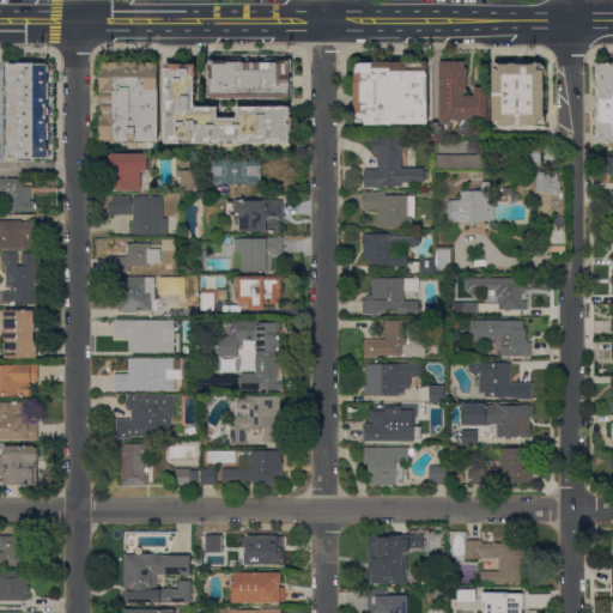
[(212,97),(212,95),(210,95),(210,85),(212,85),(212,70),(210,70),(210,60),(212,58),(220,58),(220,60),(230,60),(230,58),(242,58),(243,59),(244,60),(244,61),(247,61),(248,59),(249,58),(252,58),(253,59),(253,61),(256,61),(256,59),(259,58),(261,58),(262,59),(262,60),(262,61),(266,61),(266,60),(267,59),(268,58),(280,58),(280,60),(285,59),(285,58),(292,58),(293,59),(293,61),(293,70),(292,71),(291,71),(291,76),(292,76),(293,78),(292,80),(292,82),(293,84),(293,85),(293,96),(291,96),(291,97),(279,97),(212,97)]
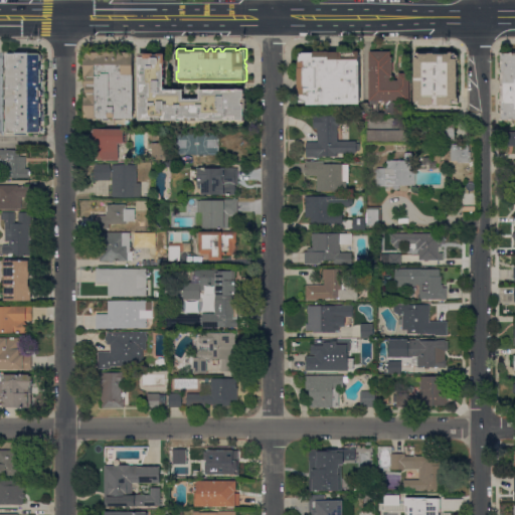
[(135,118),(115,118),(115,117),(110,117),(110,118),(86,118),(86,51),(134,51),(135,118)]
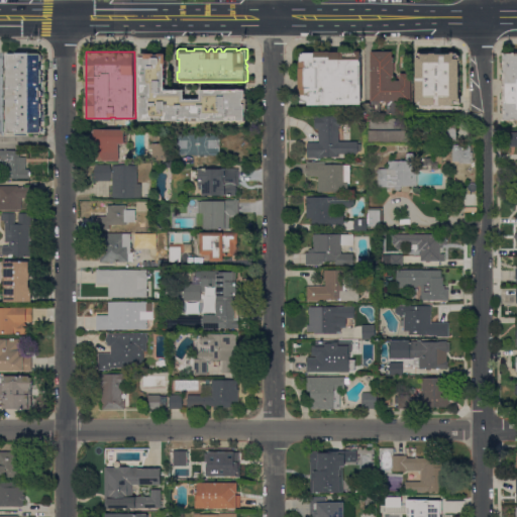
[(332,104),(332,105),(309,105),(309,103),(302,103),(302,88),(300,88),(300,68),(302,68),(302,57),(303,57),(303,54),(305,54),(305,53),(316,53),(316,52),(362,52),(363,104),(332,104)]
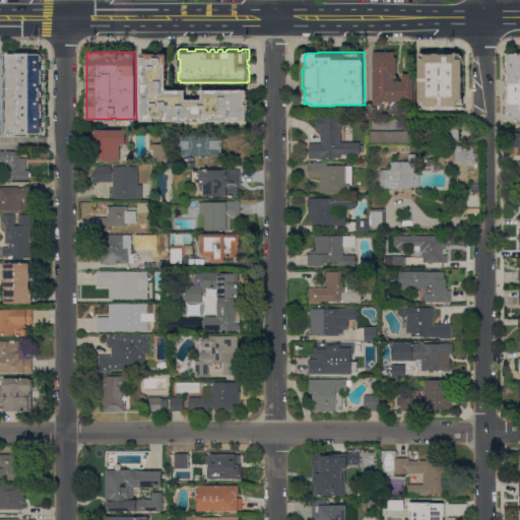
[(374,102),(374,52),(395,52),(395,57),(397,57),(397,78),(395,78),(395,81),(403,81),(403,74),(414,74),(414,102),(401,102),(401,115),(390,115),(390,102),(386,102),(386,104),(383,104),(383,114),(375,114),(375,102),(374,102)]
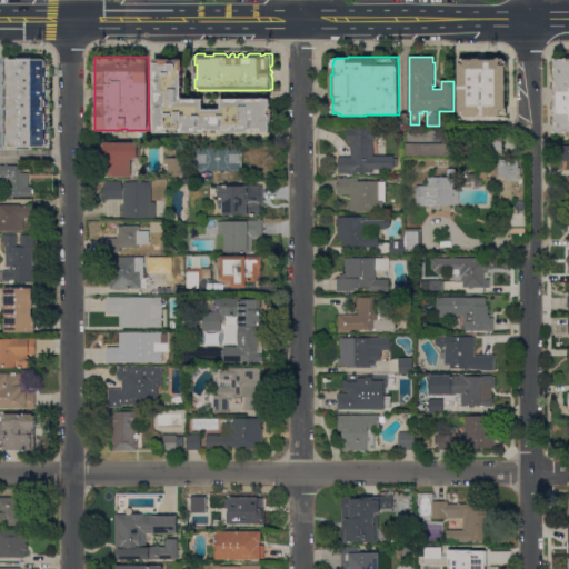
[(555,126),(555,120),(556,120),(556,111),(555,111),(555,101),(553,101),(553,100),(552,97),(553,97),(553,95),(555,95),(555,91),(553,91),(553,90),(553,88),(553,87),(555,87),(555,79),(555,78),(553,77),(553,73),(555,72),(555,66),(555,60),(553,60),(553,58),(557,58),(557,59),(559,59),(559,57),(563,57),(563,59),(565,59),(565,58),(568,58),(568,57),(568,132),(568,133),(563,133),(563,132),(557,132),(557,133),(553,133),(553,130),(555,130),(555,126)]
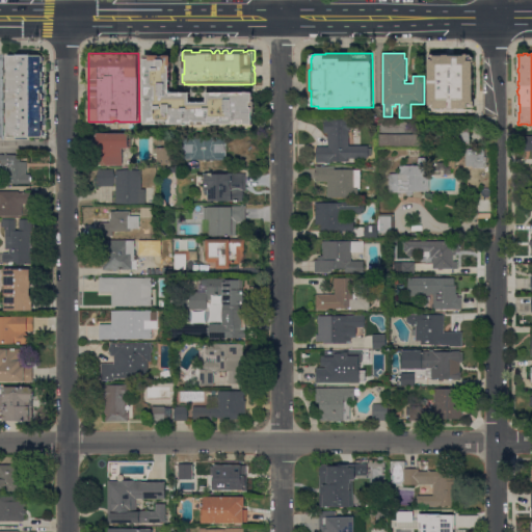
[(171,65),(170,65),(170,92),(190,92),(190,102),(207,102),(207,92),(253,92),(253,101),(255,101),(255,113),(253,113),(253,124),(144,124),(145,54),(152,54),(152,55),(160,55),(160,56),(164,56),(164,55),(171,55),(171,65)]
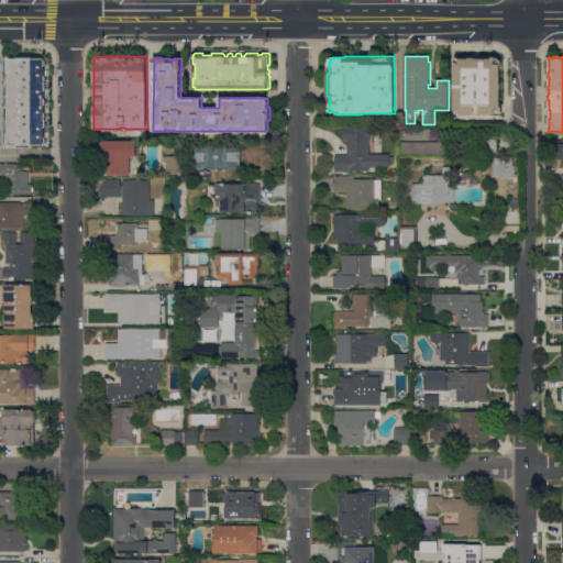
[(454,62),(455,62),(455,57),(498,57),(501,61),(501,65),(500,65),(500,107),(503,107),(503,113),(496,113),(496,114),(481,114),(481,116),(475,116),(475,114),(460,114),(460,113),(455,113),(455,111),(454,111),(454,62)]
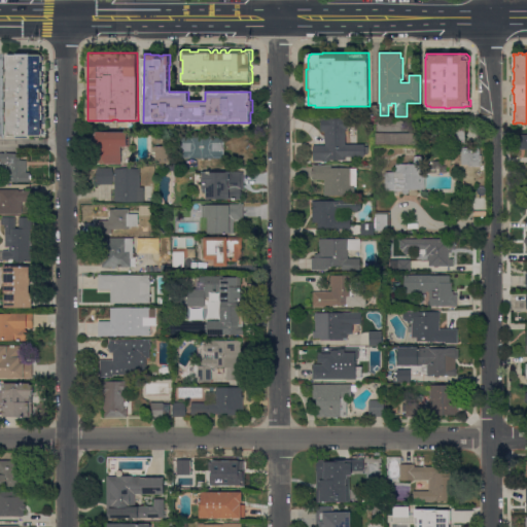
[(7,55),(41,55),(41,70),(42,71),(42,83),(41,84),(41,105),(42,106),(42,118),(41,118),(41,128),(42,129),(42,134),(41,136),(30,136),(30,137),(16,137),(16,135),(8,135),(7,55)]
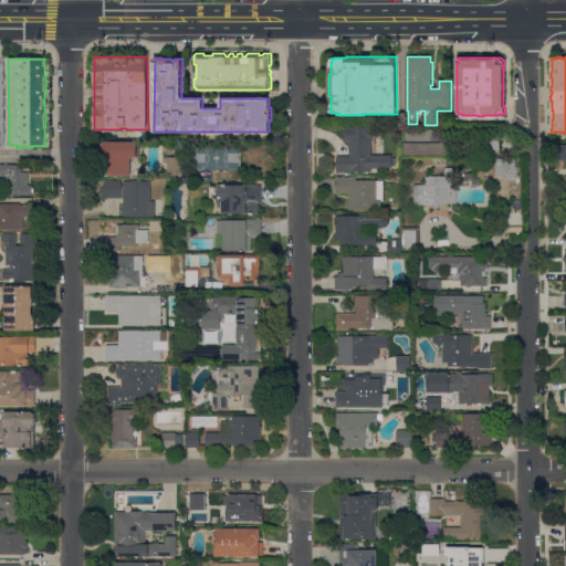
[(337,156),(349,156),(349,152),(349,140),(345,142),(345,127),(373,127),(373,139),(371,139),(371,155),(392,155),(392,157),(396,157),(396,166),(392,166),(392,168),(371,168),(371,173),(337,173),(337,156)]
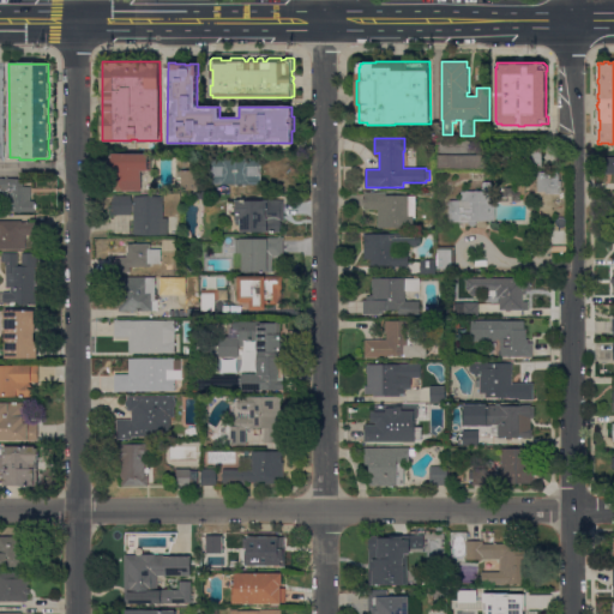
[(503,167),(503,150),(531,150),(531,146),(525,146),(525,138),(543,138),(543,167),(503,167)]
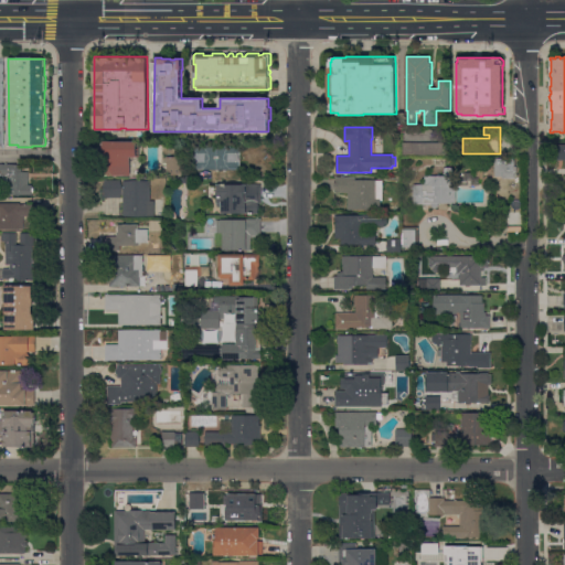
[(140,142),(140,156),(137,156),(137,157),(131,157),(131,176),(100,174),(102,162),(103,162),(104,141),(140,142)]
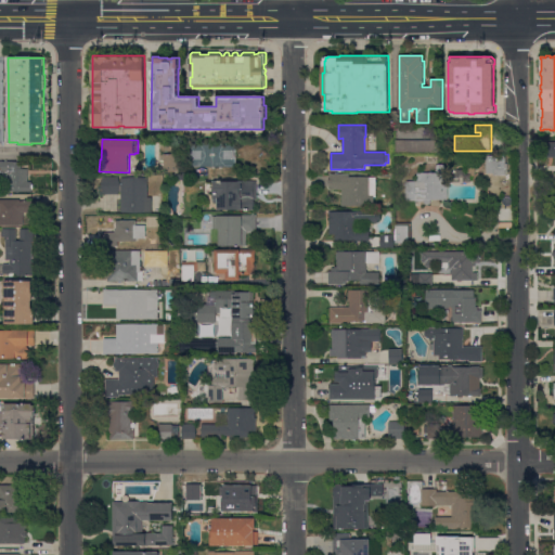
[(443,140),(443,152),(395,152),(395,140),(443,140)]
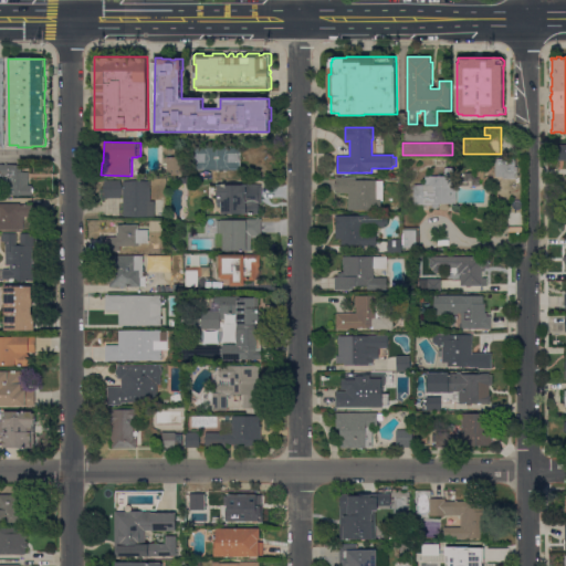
[(556,159),(565,159),(565,167),(565,166),(565,145),(556,145),(556,159)]
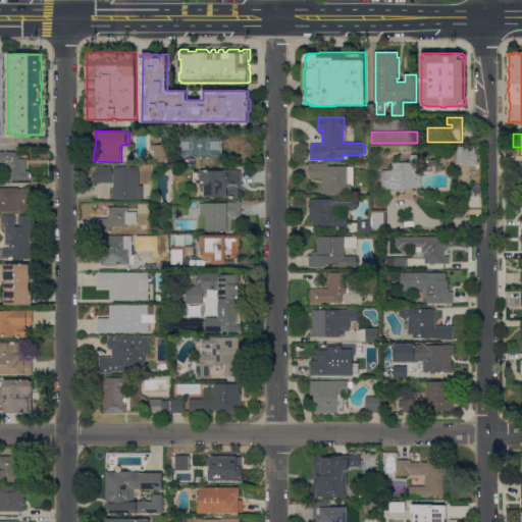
[(155,145),(169,145),(169,161),(155,161),(155,145)]
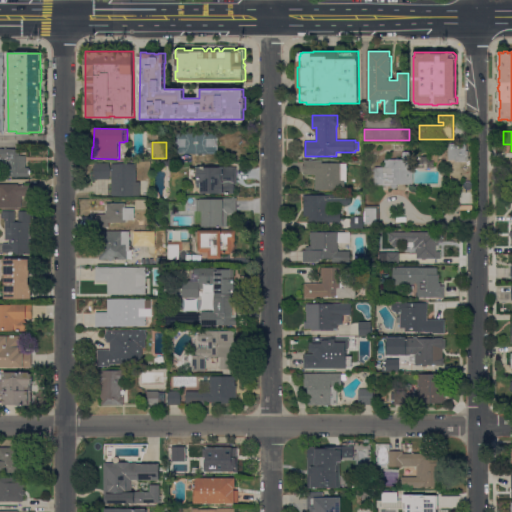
[(467,150),(469,150),(469,156),(467,156),(467,161),(455,161),(455,160),(449,160),(449,147),(447,147),(447,144),(449,144),(449,143),(455,143),(467,143),(467,150)]
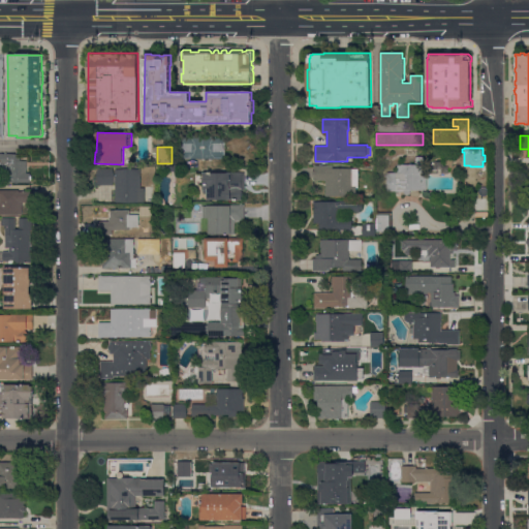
[(0,154),(8,154),(8,153),(22,153),(22,160),(28,161),(28,173),(31,173),(31,182),(5,182),(5,174),(0,174),(0,154)]
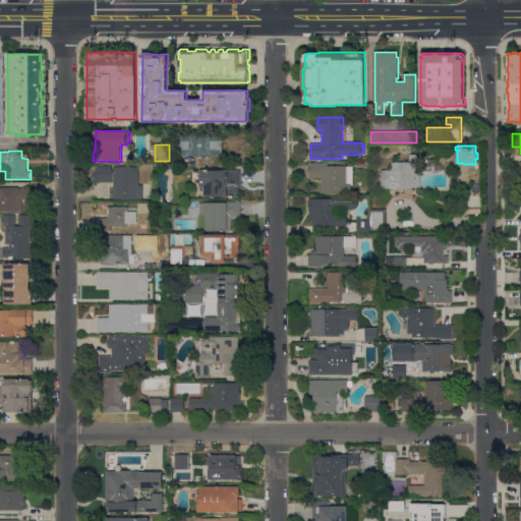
[(431,171),(424,171),(424,164),(428,164),(428,159),(438,159),(438,155),(447,155),(446,165),(443,165),(443,162),(438,162),(438,164),(442,164),(442,171),(435,171),(435,165),(431,165),(431,171)]
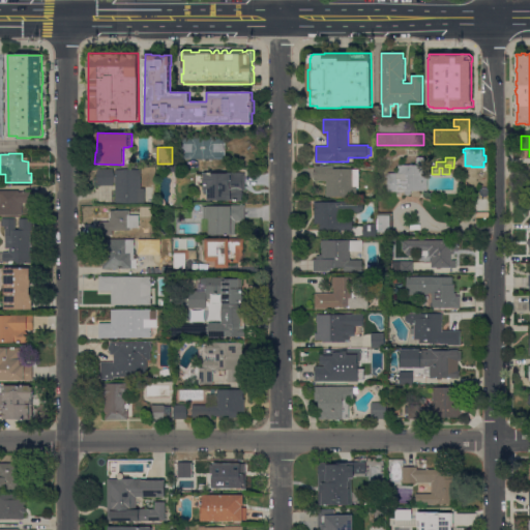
[(428,165),(428,190),(411,190),(411,193),(410,195),(407,195),(405,193),(405,190),(404,190),(404,192),(398,192),(388,192),(388,173),(399,173),(399,165),(428,165)]
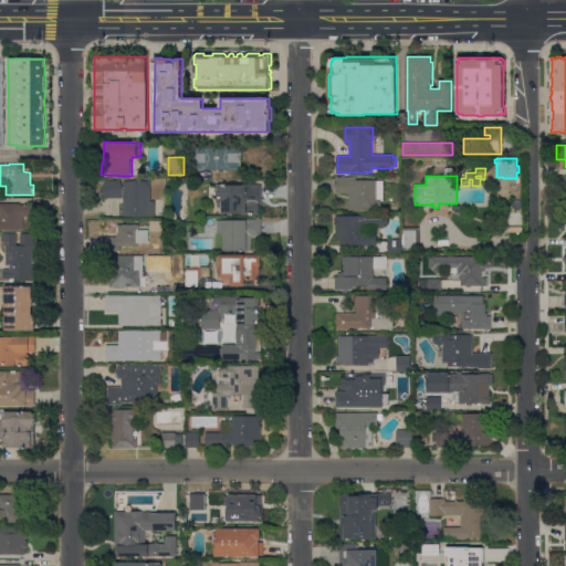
[(349,210),(349,192),(337,192),(337,187),(335,187),(335,182),(337,182),(337,177),(356,177),(356,180),(384,180),(384,200),(381,200),(381,210),(349,210)]
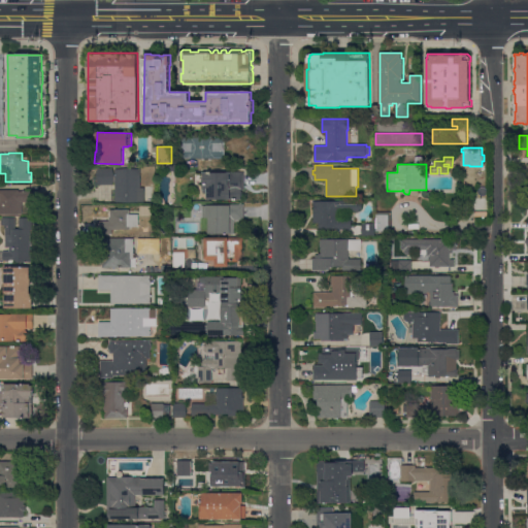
[(140,188),(145,188),(145,201),(116,201),(117,182),(113,182),(113,184),(98,184),(99,168),(113,168),(113,176),(116,176),(116,168),(141,168),(140,188)]
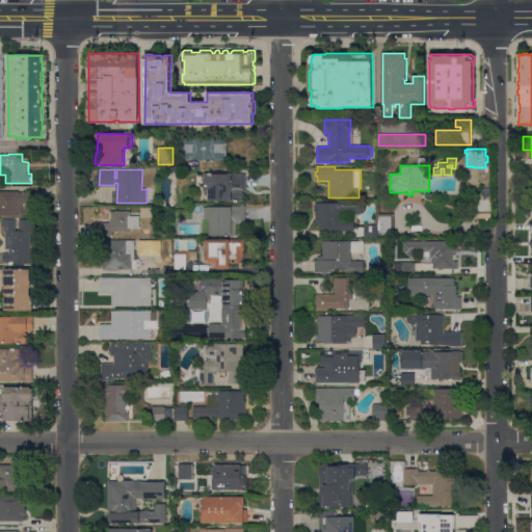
[(246,173),(246,190),(243,190),(243,192),(245,192),(244,196),(243,196),(243,201),(209,202),(208,191),(205,191),(205,185),(198,185),(197,174),(246,173)]
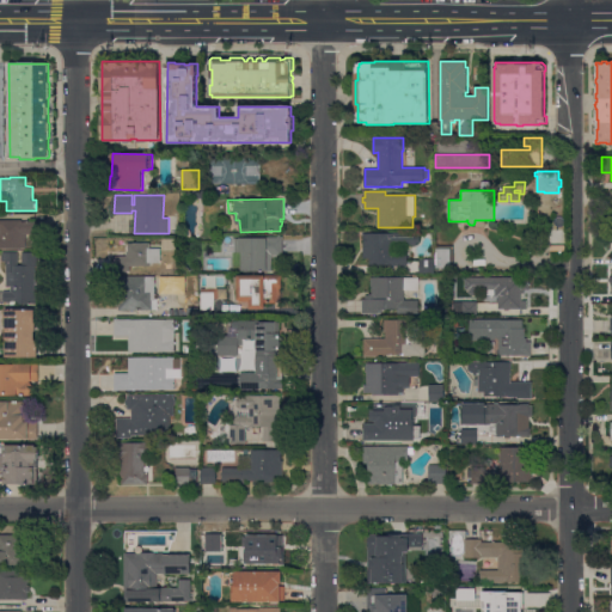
[(0,220),(22,220),(22,221),(36,221),(36,233),(26,233),(26,248),(0,248),(0,220)]
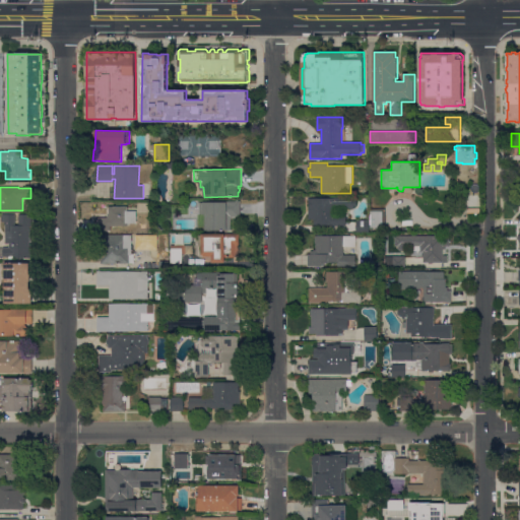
[(355,198),(355,199),(356,199),(356,206),(354,206),(354,208),(345,208),(345,215),(346,215),(346,225),(338,225),(338,226),(333,226),(333,224),(315,225),(314,219),(309,219),(309,208),(310,208),(310,200),(309,200),(309,198),(355,198)]
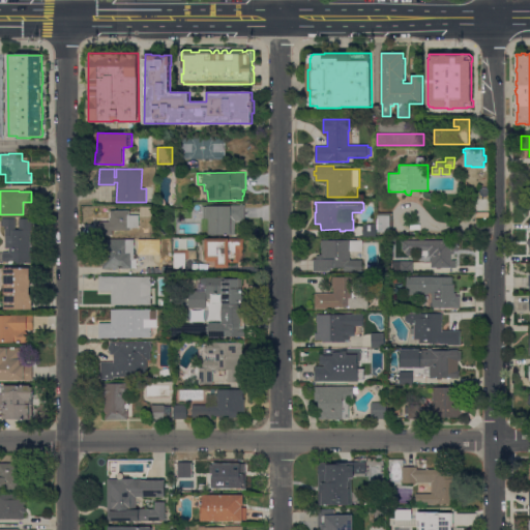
[(230,206),(230,205),(241,205),(241,204),(245,204),(245,219),(236,219),(236,234),(232,234),(232,235),(209,234),(209,217),(204,217),(204,206),(230,206)]
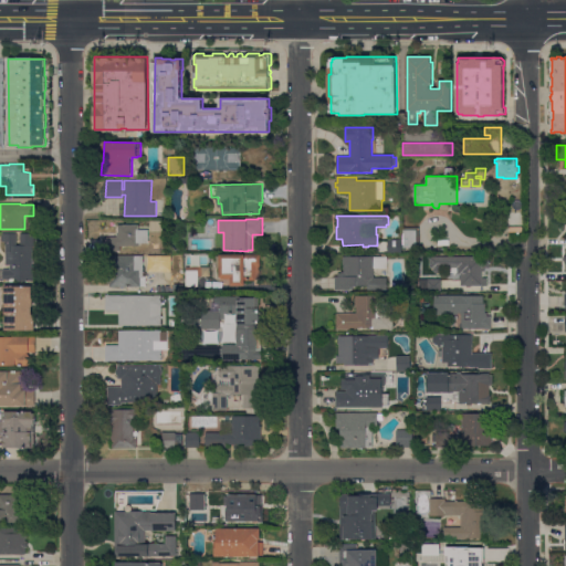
[(117,237),(117,232),(118,232),(118,224),(134,224),(134,223),(137,223),(137,224),(139,224),(139,229),(148,229),(148,242),(138,242),(138,245),(121,245),(121,250),(105,250),(105,237),(117,237)]
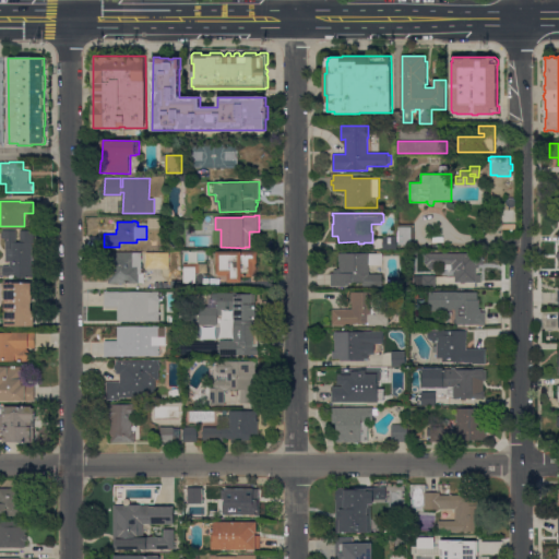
[(399,245),(397,227),(412,226),(412,232),(414,232),(415,245),(399,245)]
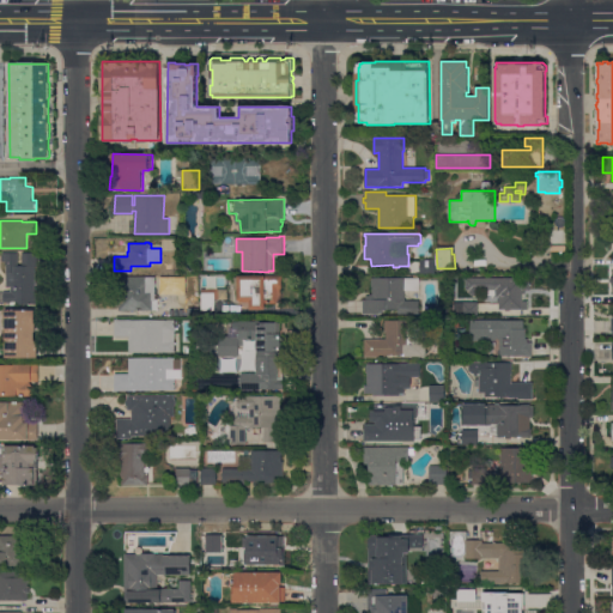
[(6,261),(2,261),(2,253),(38,253),(38,267),(36,267),(36,278),(38,278),(38,304),(19,304),(19,302),(5,302),(5,303),(0,303),(0,292),(11,292),(11,286),(7,286),(6,261)]
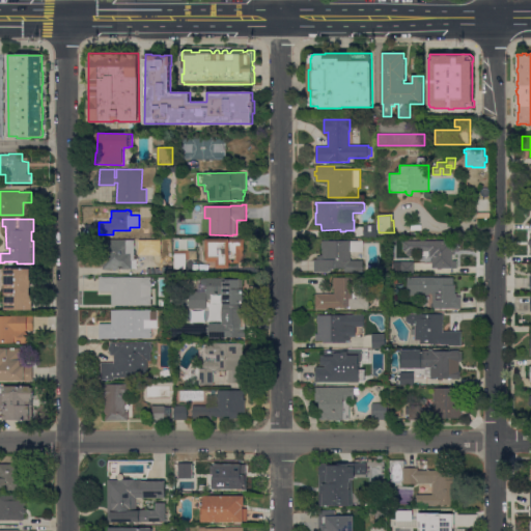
[(376,225),(376,238),(364,236),(364,225),(376,225)]
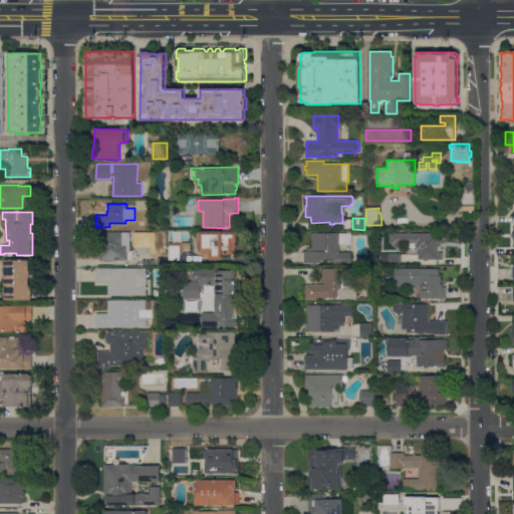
[(131,252),(129,252),(129,260),(100,260),(99,232),(122,231),(122,232),(131,232),(131,252)]
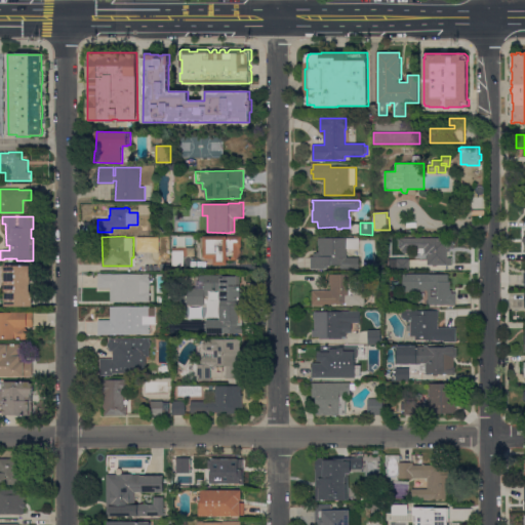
[(139,252),(138,237),(154,236),(154,251),(139,252)]
